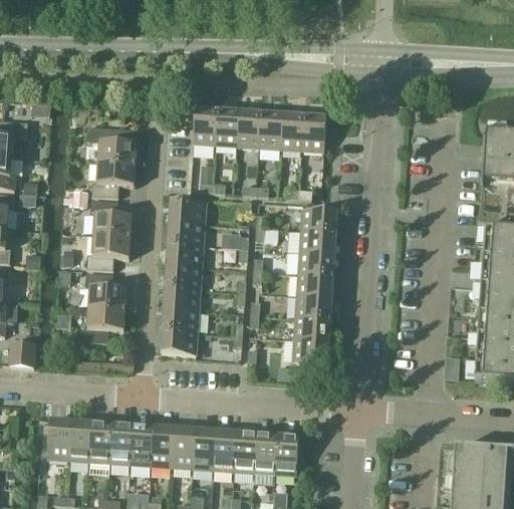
[(192,145),(215,147),(217,111),(195,109),(192,145)]
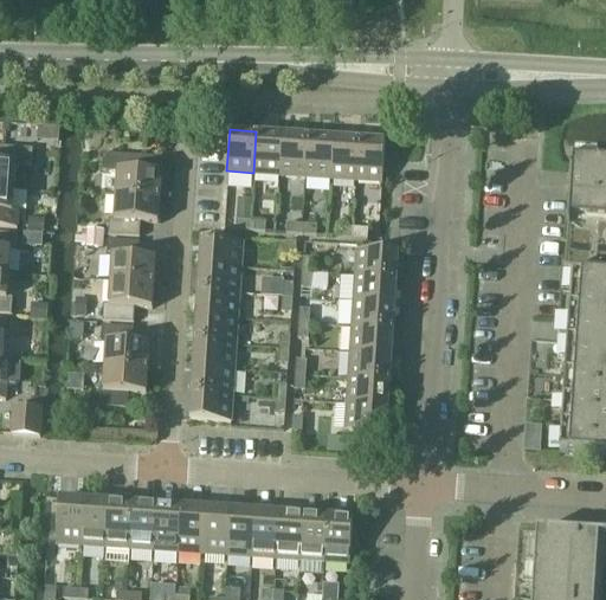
[(256,131),(253,173),(278,174),(281,133),(256,131)]
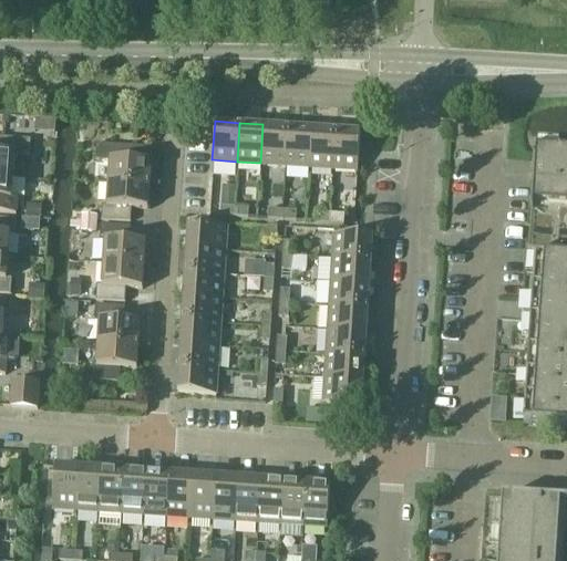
[(263,124),(260,163),(284,164),(287,125),(263,124)]
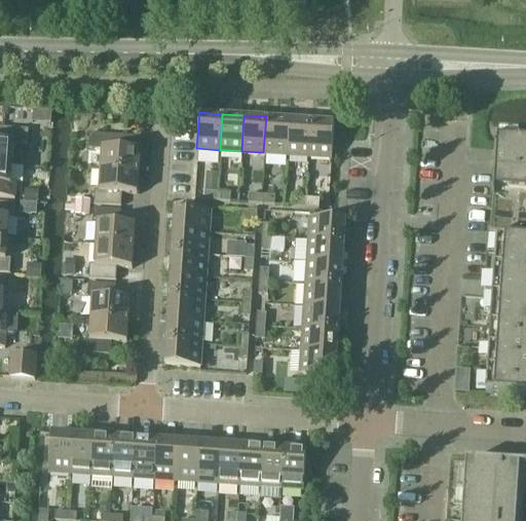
[(266,116),(263,152),(286,154),(288,118),(266,116)]
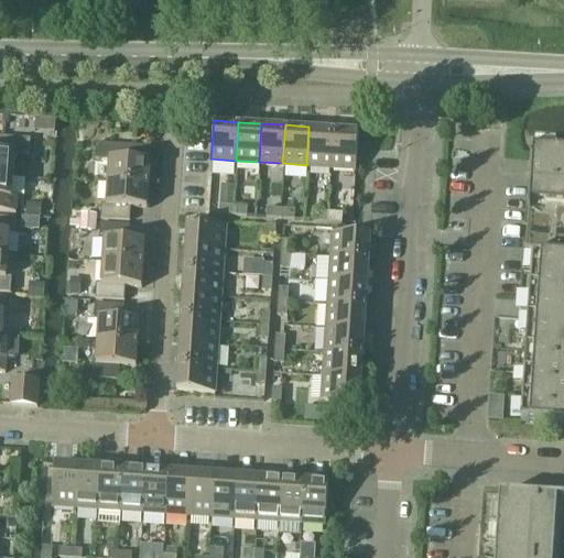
[(308,127),(306,165),(331,166),(333,128),(308,127)]
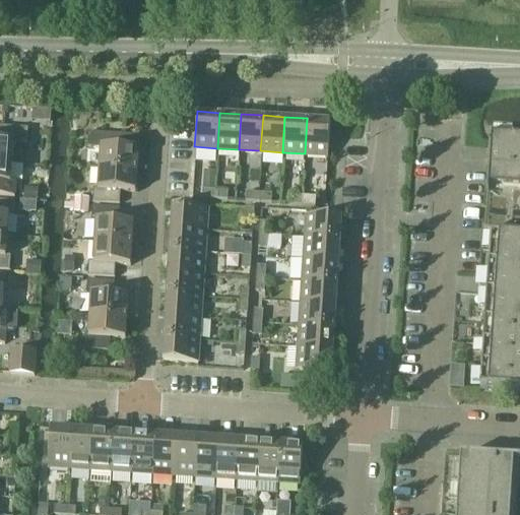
[(307,118),(305,153),(327,155),(329,120),(307,118)]
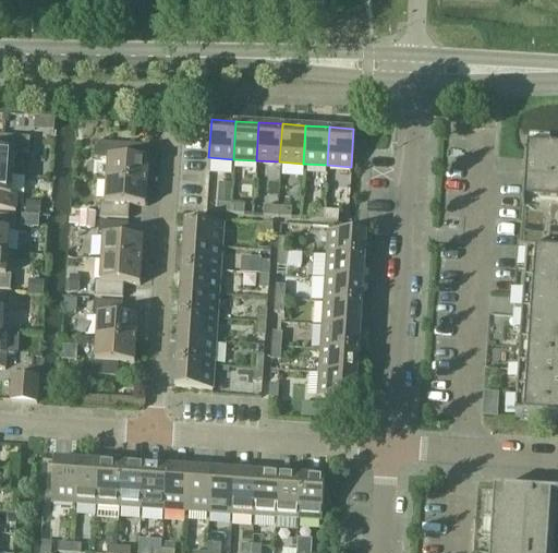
[(0,132),(0,170),(12,171),(14,149),(28,151),(29,134),(0,132)]
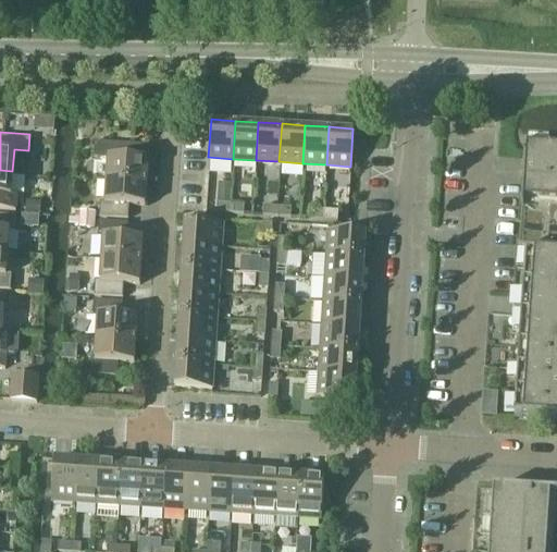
[(108,156),(107,178),(146,180),(148,143),(95,139),(94,155),(108,156)]
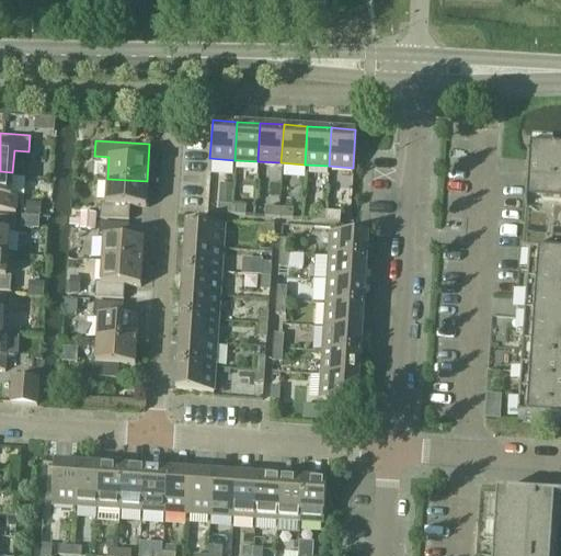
[(527,174),(525,208),(527,208),(527,201),(560,202),(560,146),(552,146),(529,145),(528,147),(527,168),(527,174)]
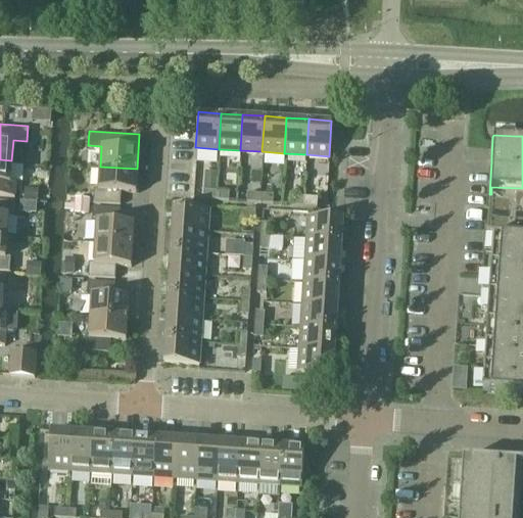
[(10,180),(11,160),(0,159),(0,194),(14,195),(15,181),(10,180)]
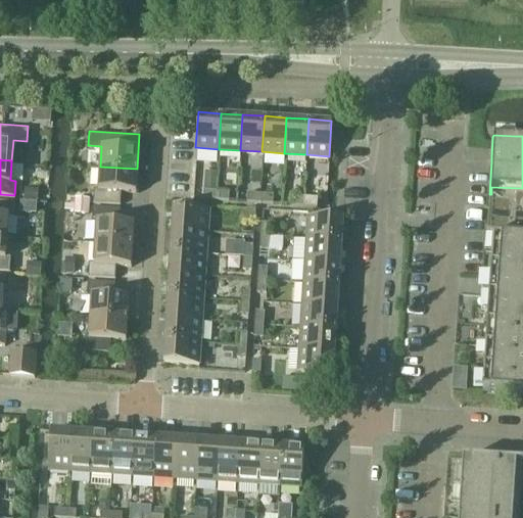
[(135,190),(137,169),(100,167),(98,186),(94,186),(93,200),(120,202),(121,189),(135,190)]
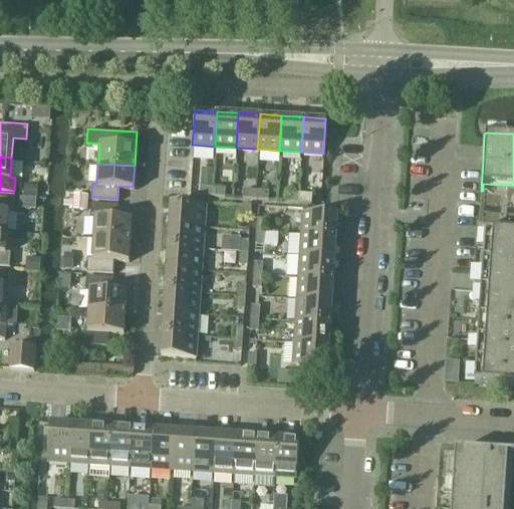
[(24,181),(23,195),(32,195),(36,195),(37,182),(24,181)]
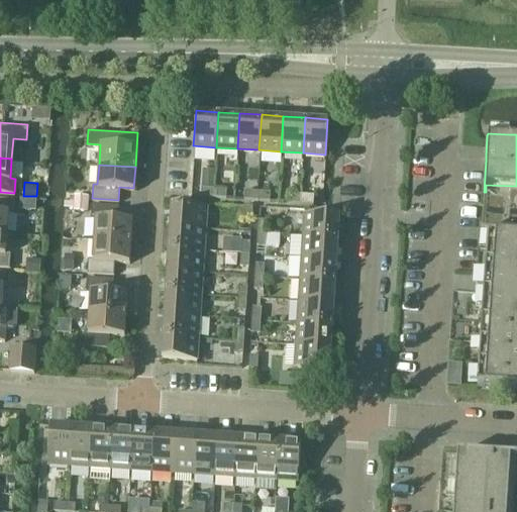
[(200,194),(213,195),(213,186),(201,185),(200,194)]
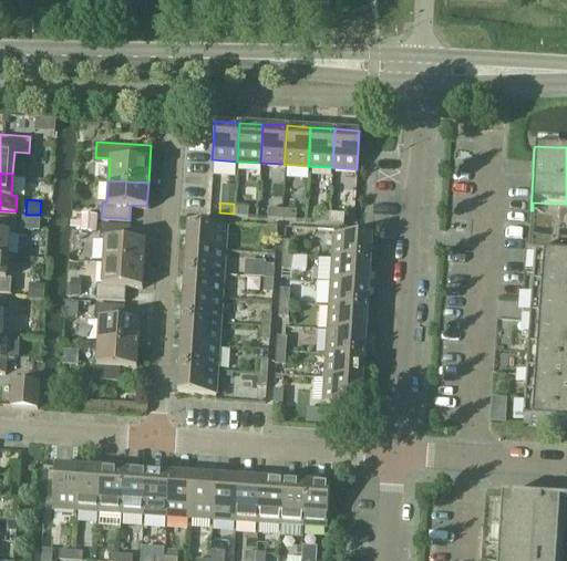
[(234,204),(234,214),(247,215),(248,205),(234,204)]
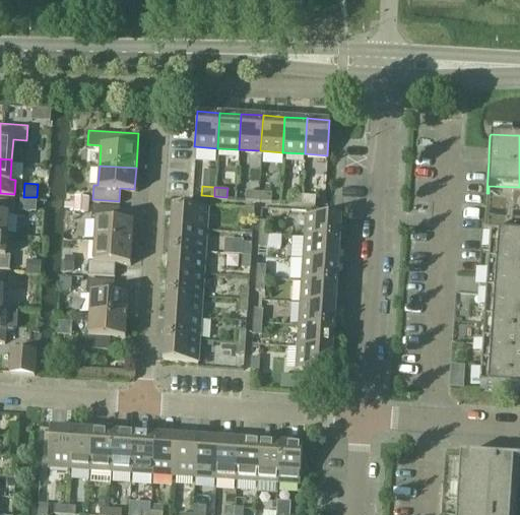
[(246,189),(246,198),(258,199),(259,190),(246,189)]
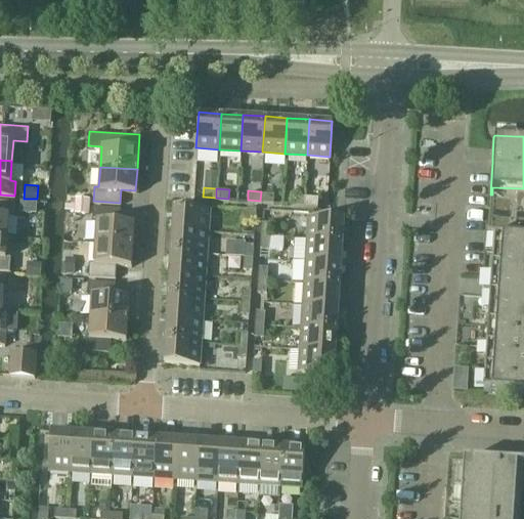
[(261,191),(260,201),(273,202),(273,192),(261,191)]
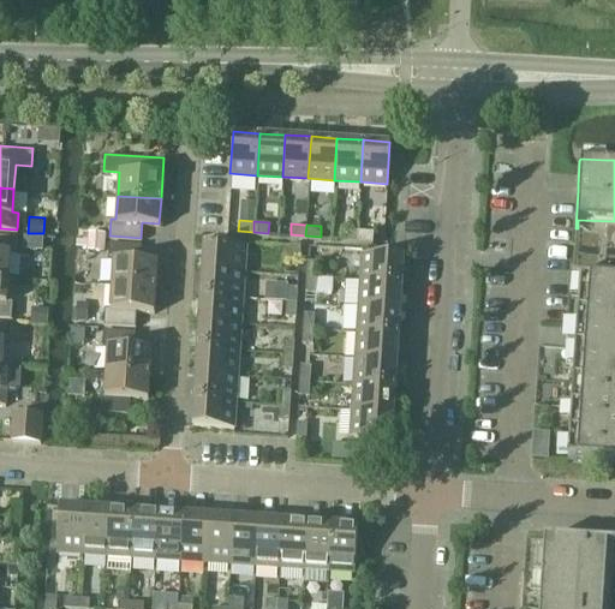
[(341,238),(357,239),(357,228),(342,227),(341,238)]
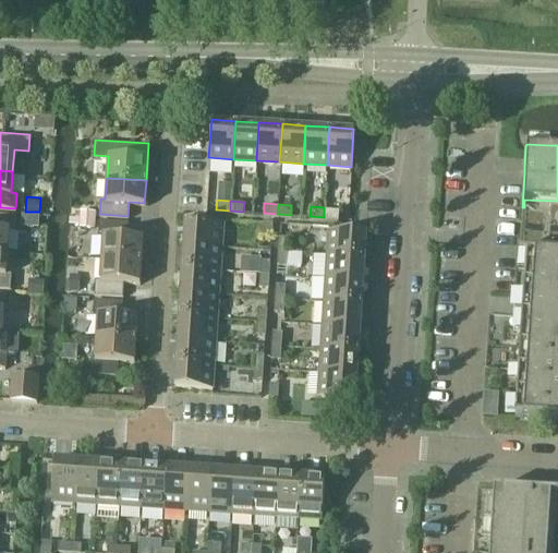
[(324,207),(324,217),(337,217),(338,208),(324,207)]
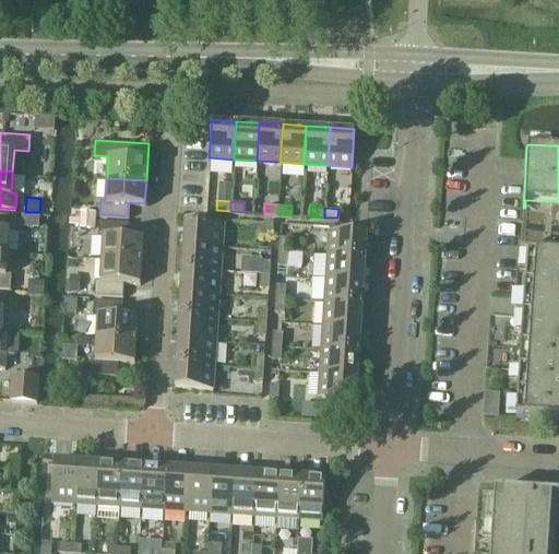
[(79,223),(94,224),(95,210),(80,209),(79,223)]
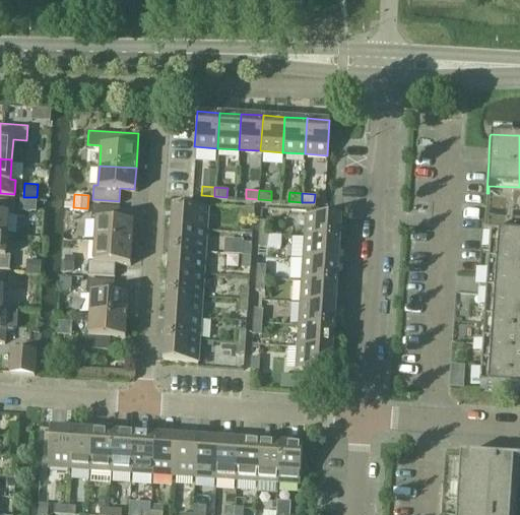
[(0,232),(6,233),(8,212),(13,213),(14,198),(0,197),(0,232)]
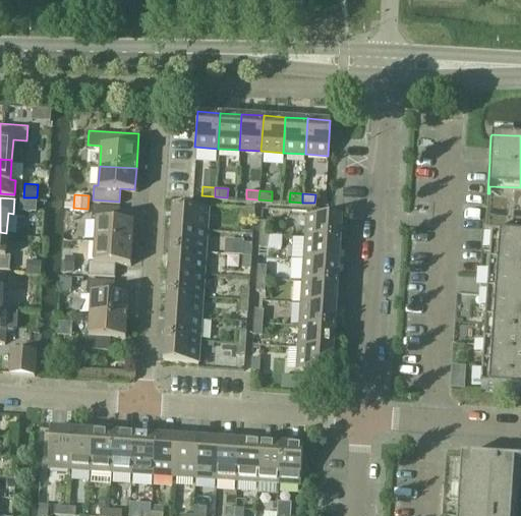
[(33,197),(23,197),(19,197),(19,210),(32,210),(33,197)]
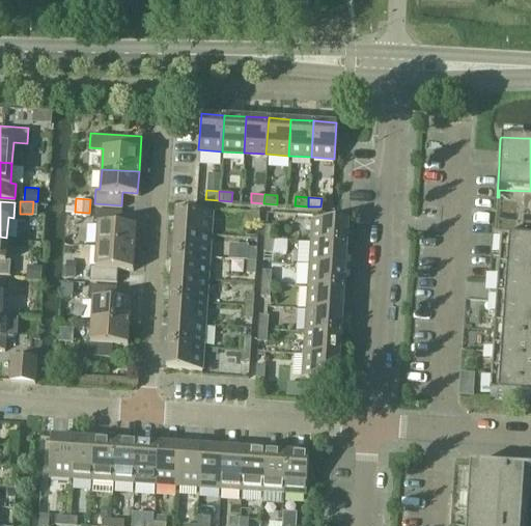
[(176,208),(174,230),(211,232),(213,210),(176,208)]
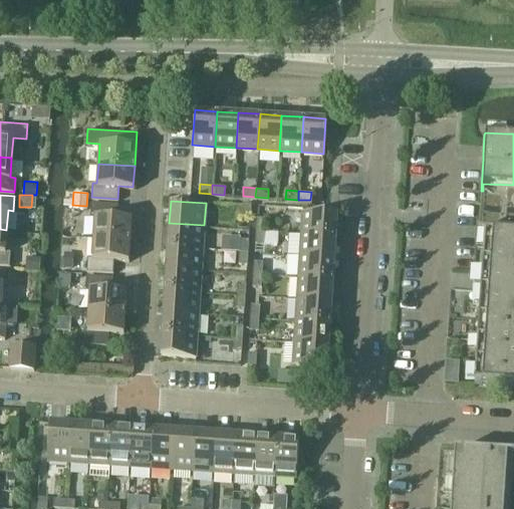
[(94,216),(93,236),(130,239),(131,217),(116,216),(116,203),(90,202),(89,216),(94,216)]
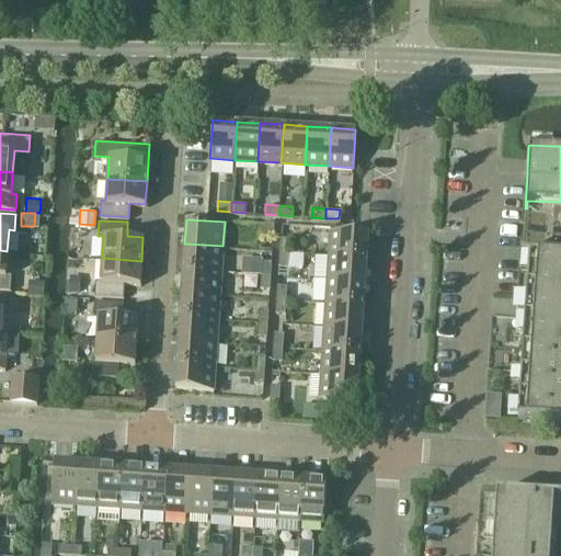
[(263,235),(272,235),(273,222),(264,220),(263,235)]
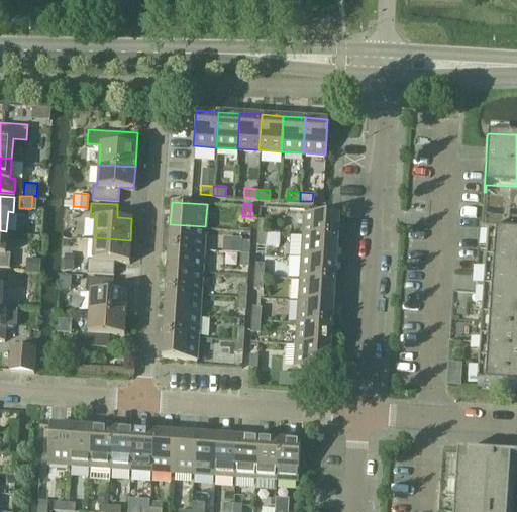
[(303,211),(302,233),(337,236),(338,213),(303,211)]
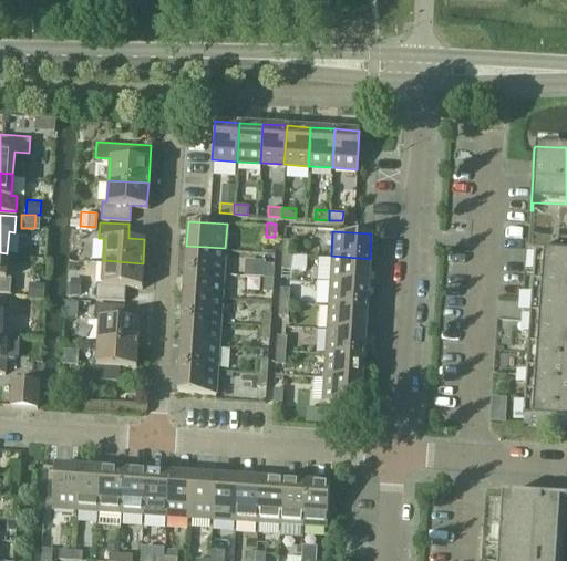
[(282,238),(281,252),(291,252),(292,239),(282,238)]
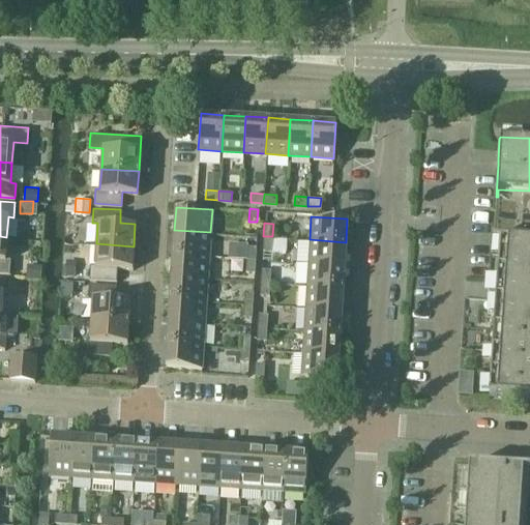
[(174,230),(173,253),(209,255),(210,232),(174,230)]
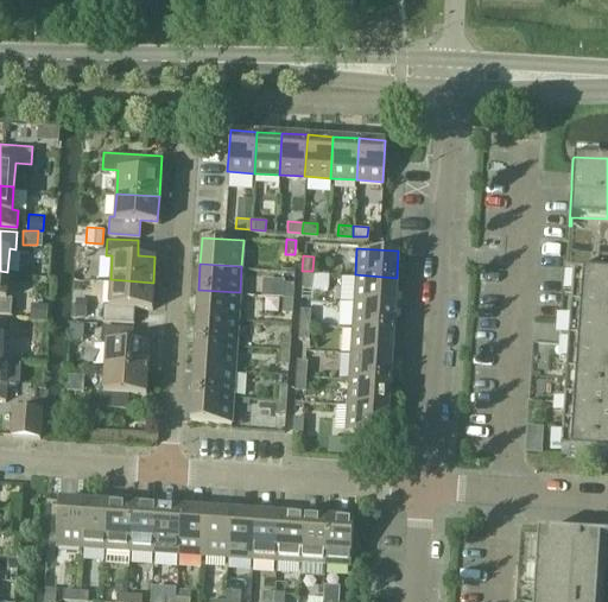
[(561,452),(607,455),(607,272),(565,270),(564,292),(571,292),(569,340),(561,452)]
